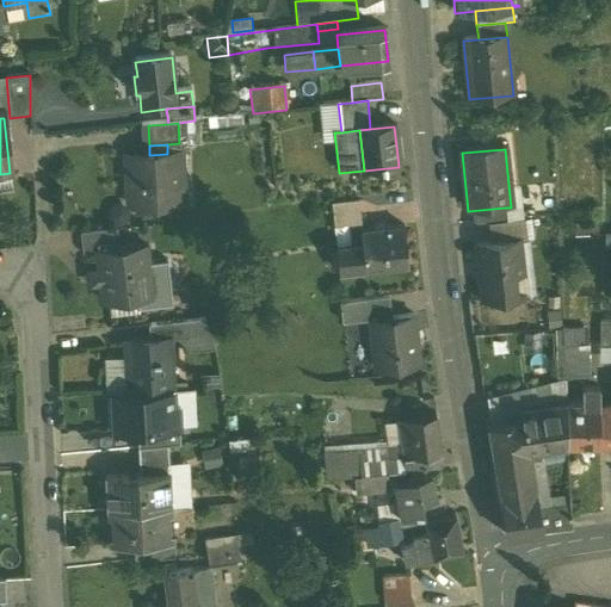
[(149,155),(134,155),(135,180),(128,181),(130,209),(150,208),(150,203),(161,203),(183,202),(179,153),(149,155)]
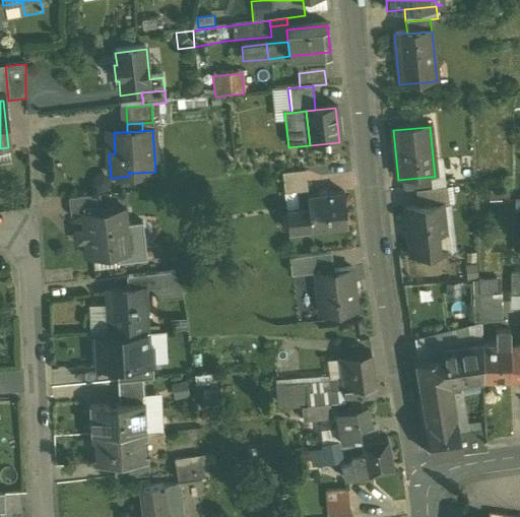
[(306,172),(282,175),(284,195),(308,193),(306,172)]
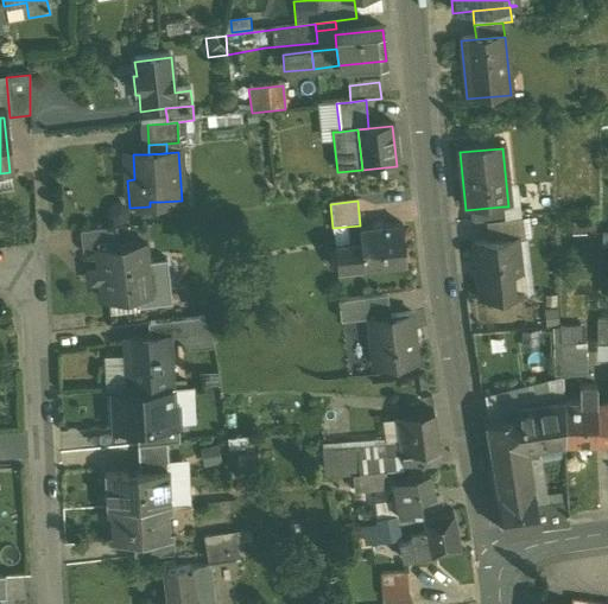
[(502,207),(469,210),(472,224),(486,223),(504,221),(502,207)]
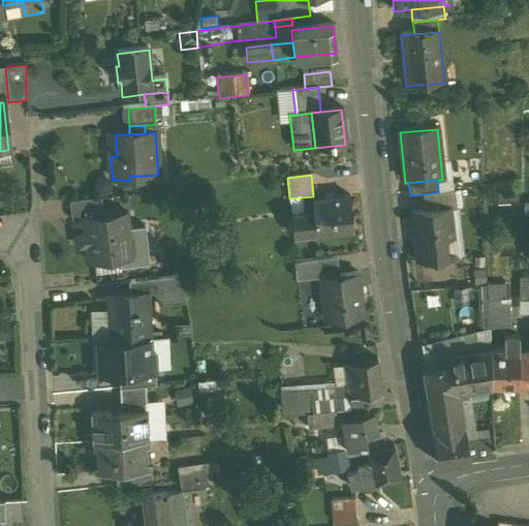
[(438,192),(423,194),(425,212),(449,209),(449,211),(457,210),(455,191),(438,192)]
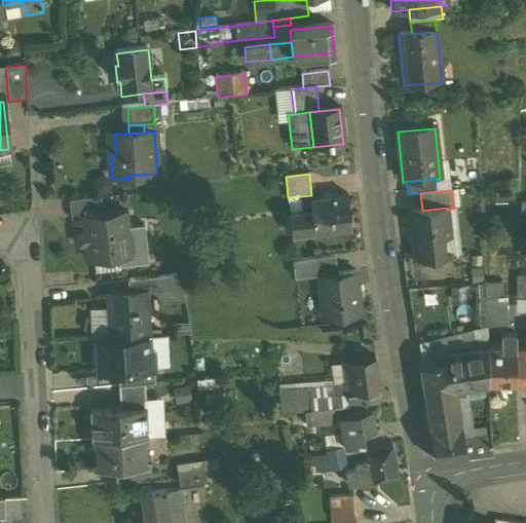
[(348,197),(310,201),(312,213),(314,234),(314,235),(351,231),(348,197)]
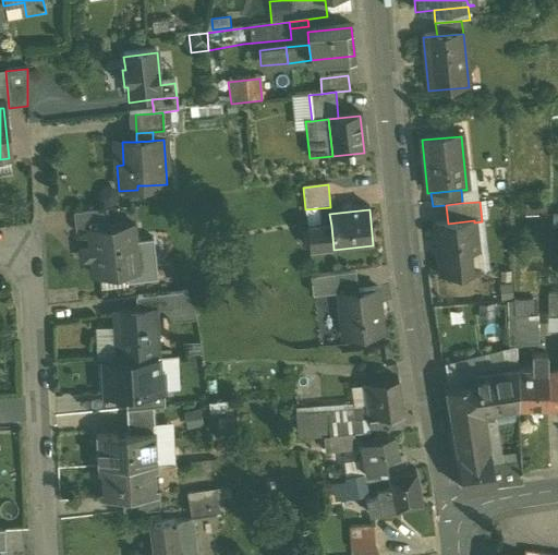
[(102,212),(73,215),(75,233),(88,232),(105,230),(102,212)]
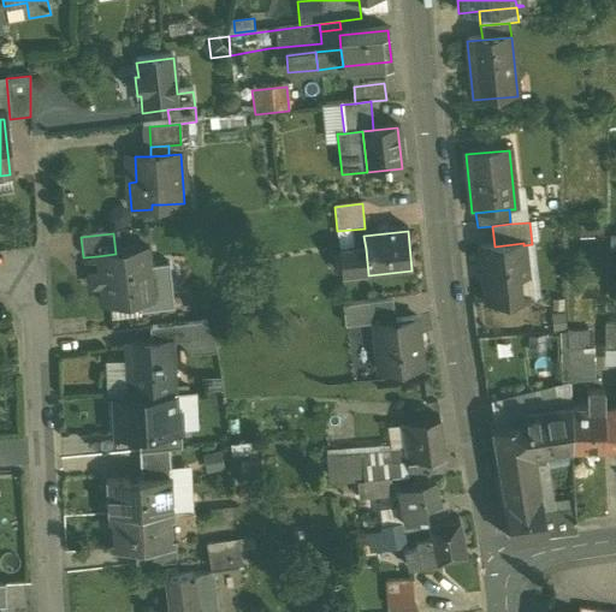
[(495,247),(480,248),(486,304),(523,301),(521,280),(527,279),(523,245),(523,243),(495,247)]
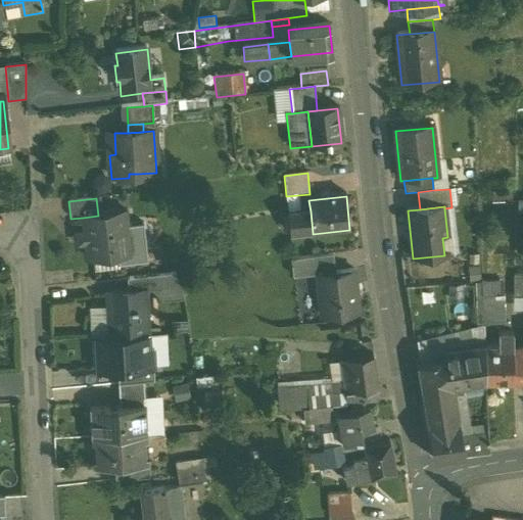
[(311,211),(288,215),(290,235),(313,233),(311,211)]
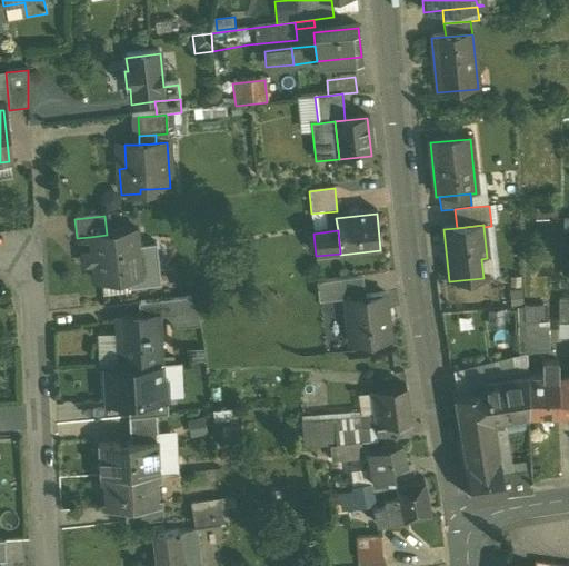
[(107,235),(90,237),(96,284),(128,279),(142,278),(139,248),(137,231),(107,235)]
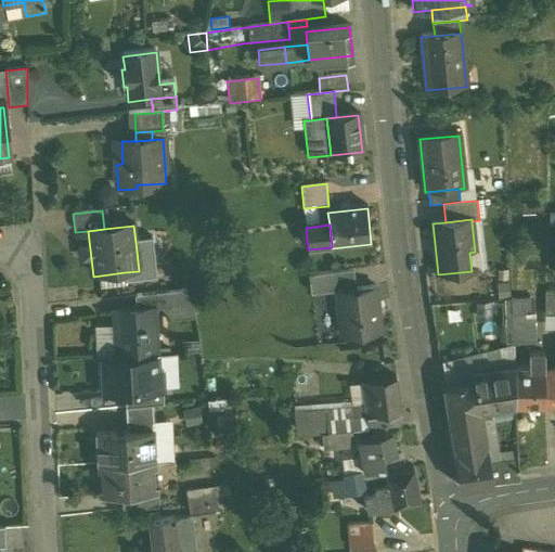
[(126,284),(157,280),(153,240),(136,242),(139,271),(125,272),(126,284)]
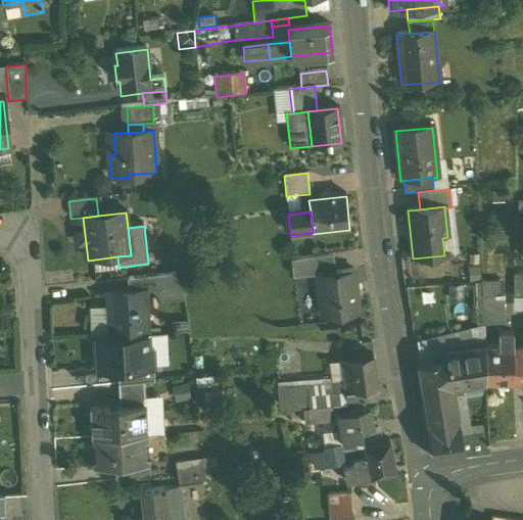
[(332,255),(291,261),(293,278),(317,276),(334,274),(332,255)]
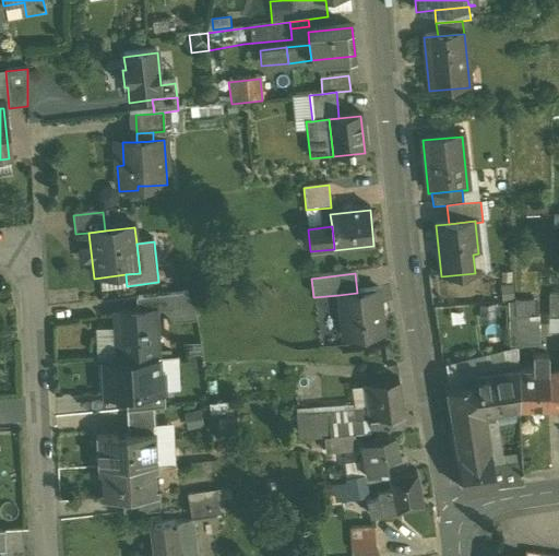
[(357,293),(339,295),(343,340),(383,335),(378,291),(357,293)]
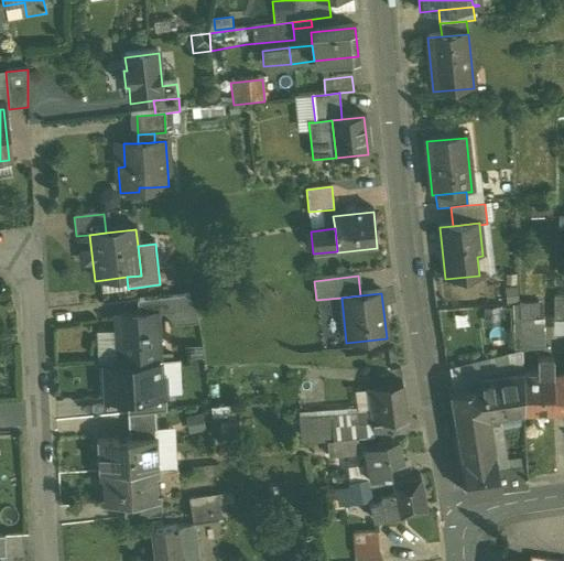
[(193,295),(174,298),(175,313),(174,314),(175,324),(197,322),(193,295)]
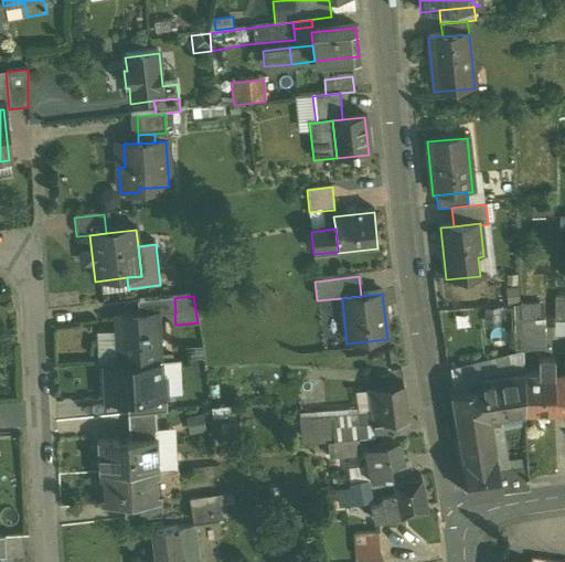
[(564,297),(554,298),(554,322),(564,321),(564,297)]
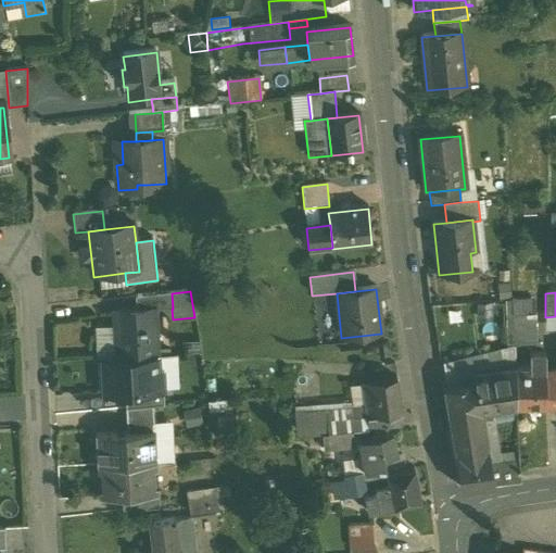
[(172,293),(135,298),(136,310),(154,310),(154,311),(172,310),(173,309),(172,293)]
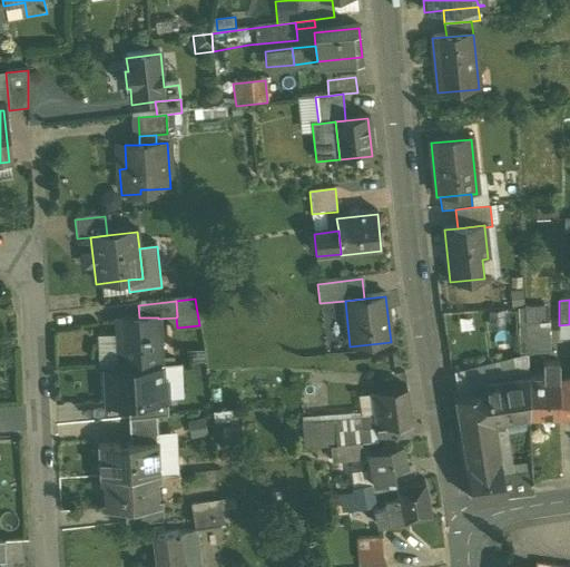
[(550,339),(548,308),(524,308),(526,339),(550,339)]
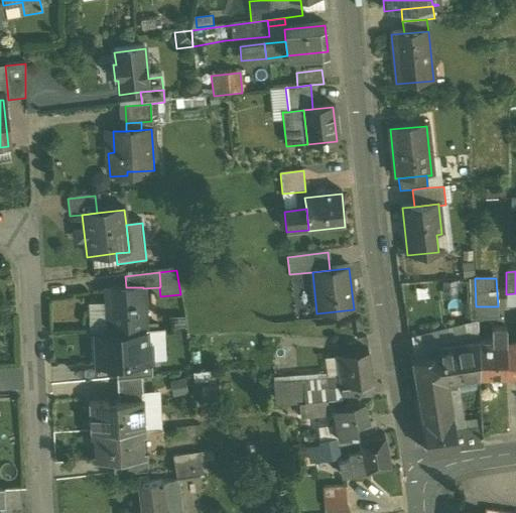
[(126,287),(106,288),(108,334),(146,331),(143,288),(143,287),(126,287)]
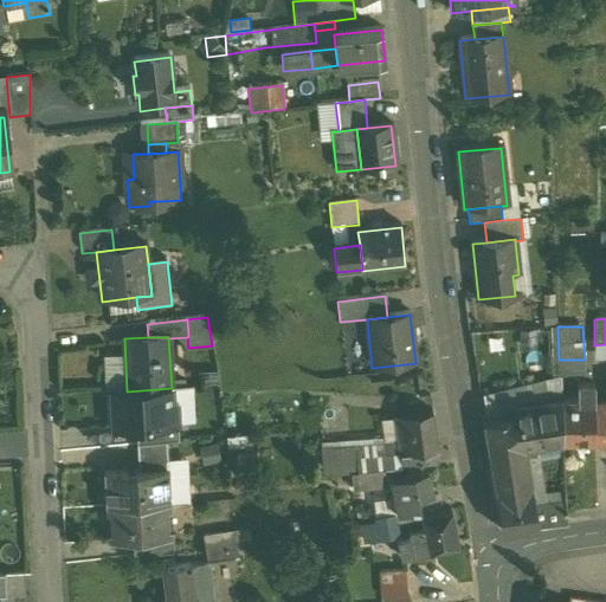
[(585,377),(585,360),(559,360),(560,377),(585,377)]
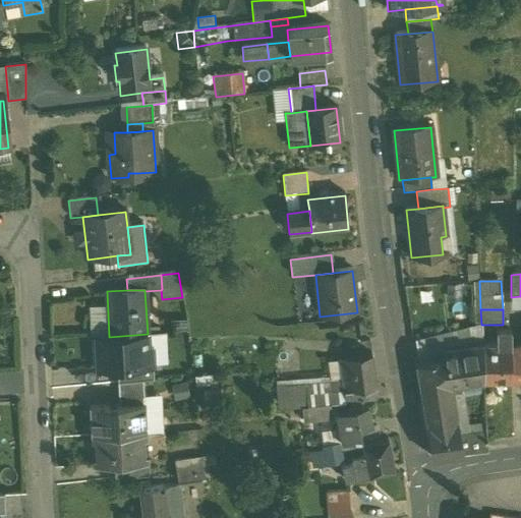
[(149,350),(148,334),(109,337),(95,338),(98,369),(117,368),(154,367),(152,350),(149,350)]
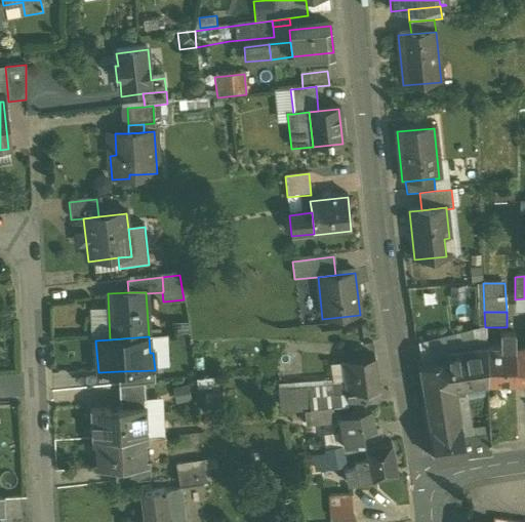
[(524,347),(515,348),(515,384),(515,385),(524,384),(524,347)]
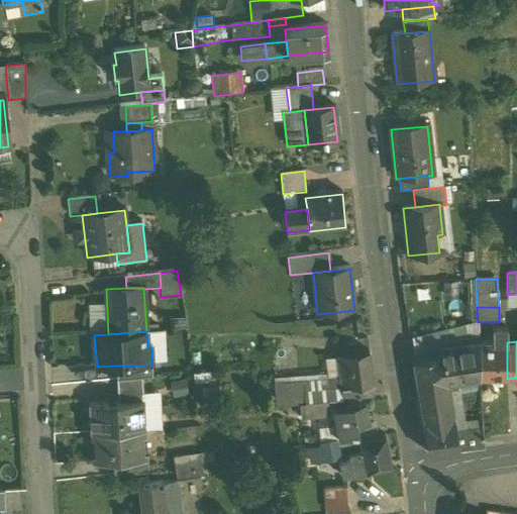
[(480,342),(451,346),(457,382),(480,379),(480,342)]
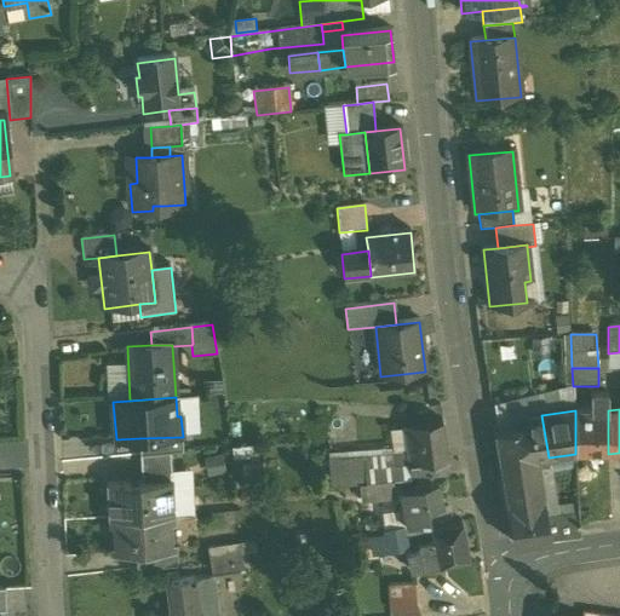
[(608,453),(608,410),(575,410),(575,454),(608,453)]
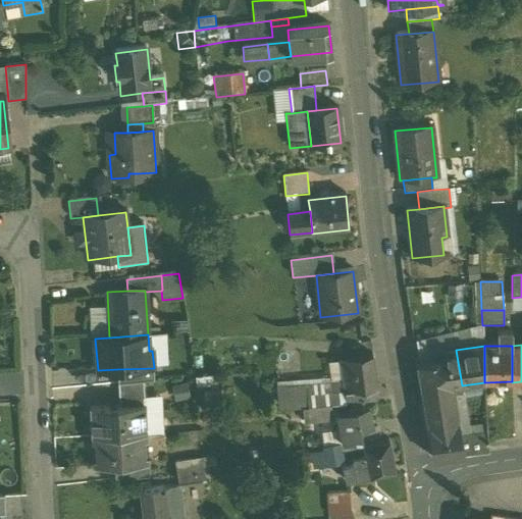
[(456,350),(444,352),(446,361),(452,395),(463,394),(462,385),(456,350)]
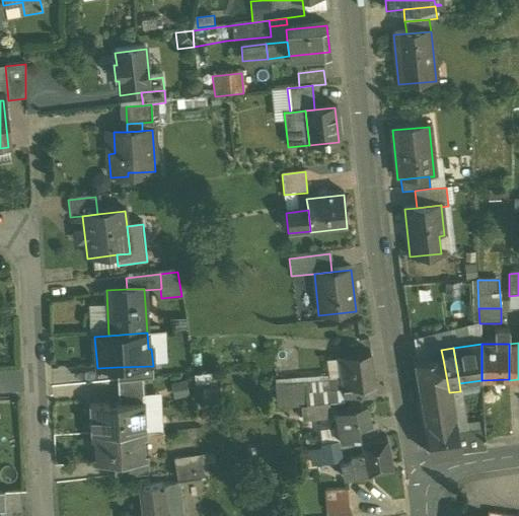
[(370,354),(339,359),(342,381),(343,390),(374,386),(370,354)]
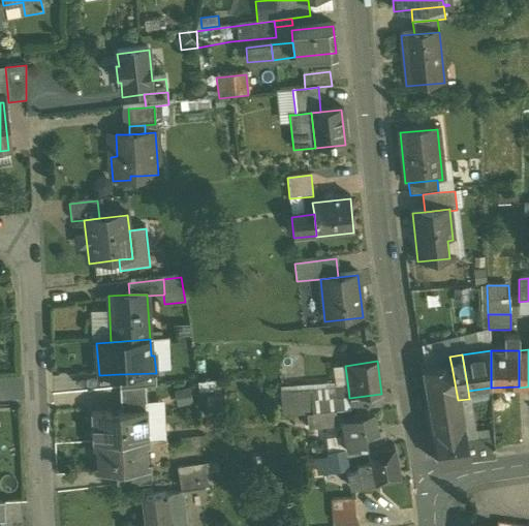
[(452,366),(423,371),(429,406),(430,406),(431,414),(459,410),(460,410),(458,400),(452,366)]
